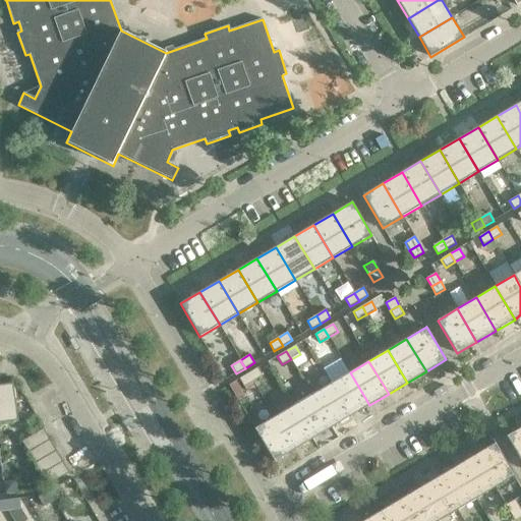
[(263,377),(257,368),(248,373),(253,382),(263,377)]
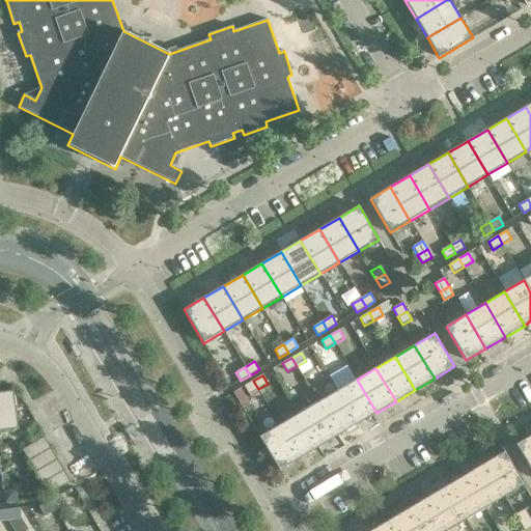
[(376,413),(357,380),(337,391),(357,424),(376,413)]
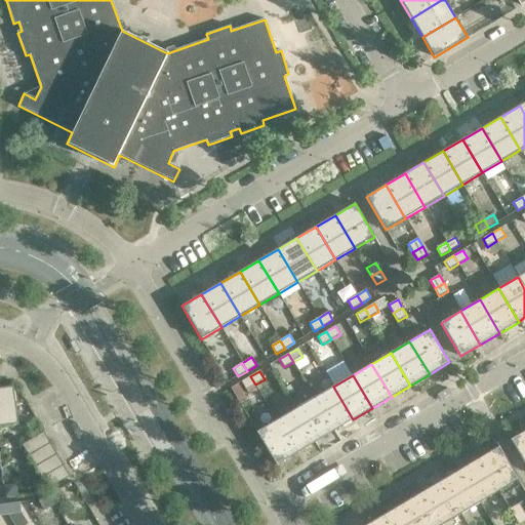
[(255,385),(250,376),(241,381),(246,390),(255,385)]
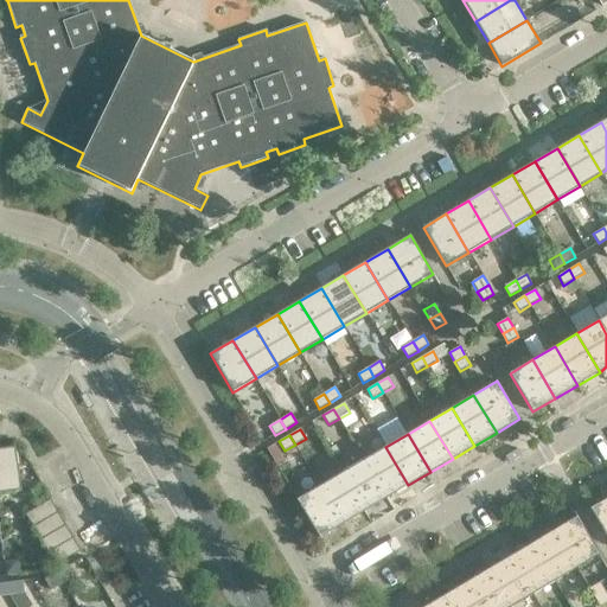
[(16,447),(0,448),(0,492),(21,490),(16,447)]
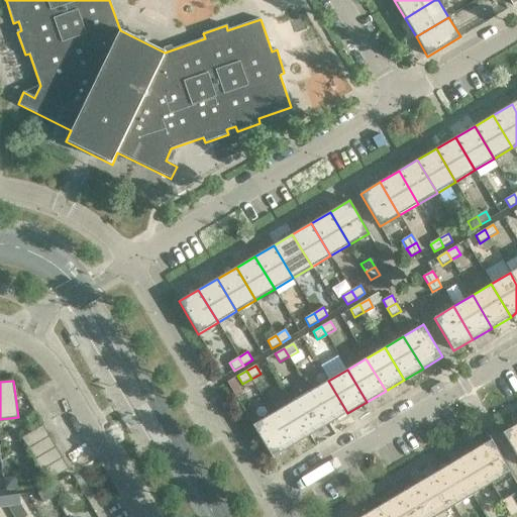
[(347,413),(328,381),(310,392),(329,424),(347,413)]
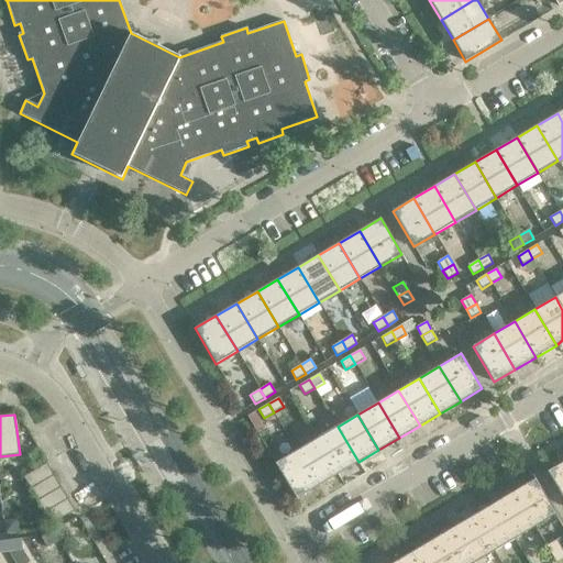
[(359,462),(338,427),(317,439),(338,474),(359,462)]
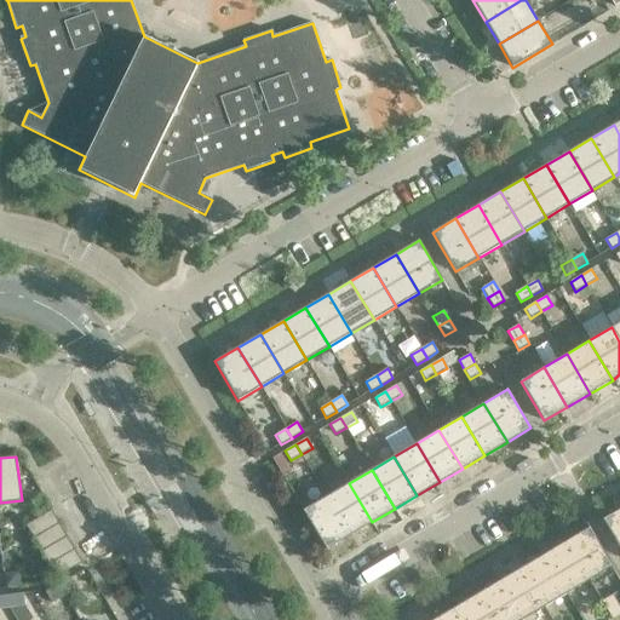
[(372,522),(349,483),(326,497),(350,535),(372,522)]
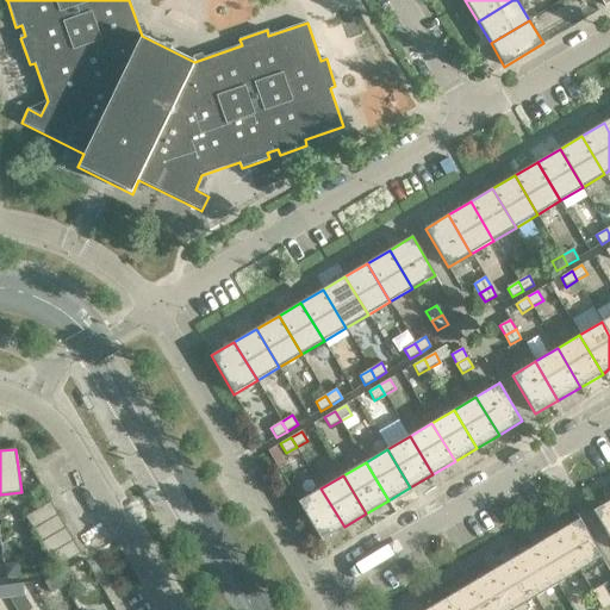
[(344,527),(321,489),(298,502),(321,541),(344,527)]
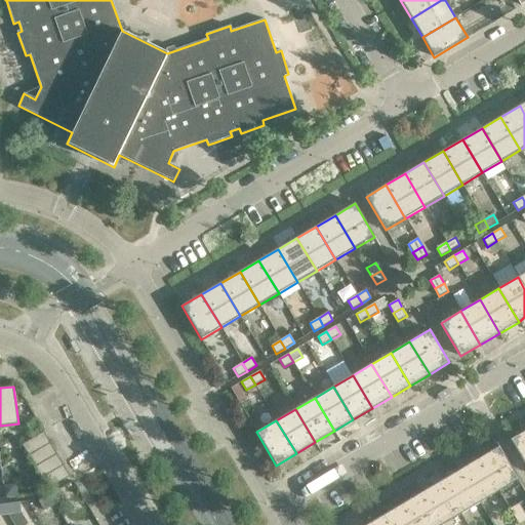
[(524,430),(510,440),(524,465),(524,430)]
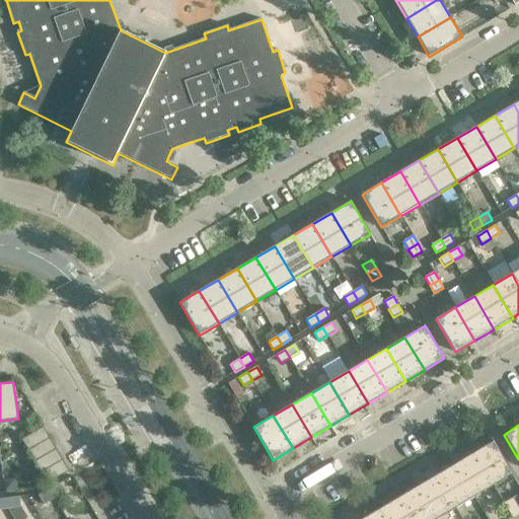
[(50,438),(44,427),(22,440),(28,450),(50,438)]
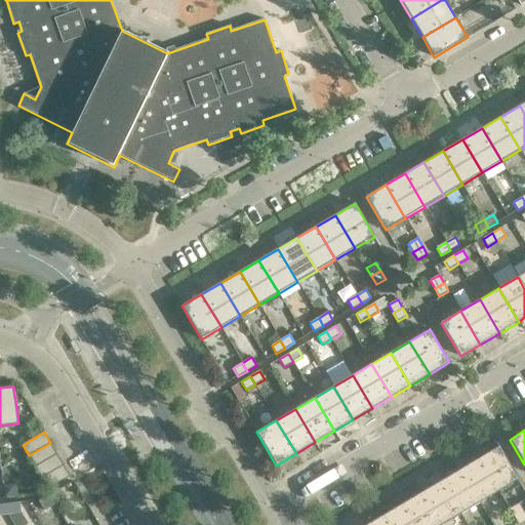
[(56,453),(50,443),(29,455),(35,467),(56,453)]
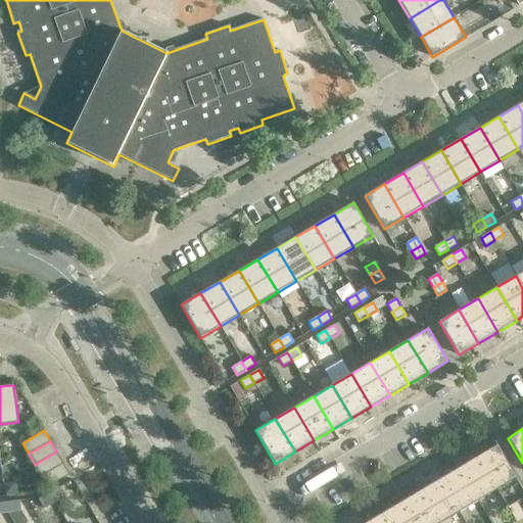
[(517,478),(497,444),(477,457),(496,489),(517,478)]
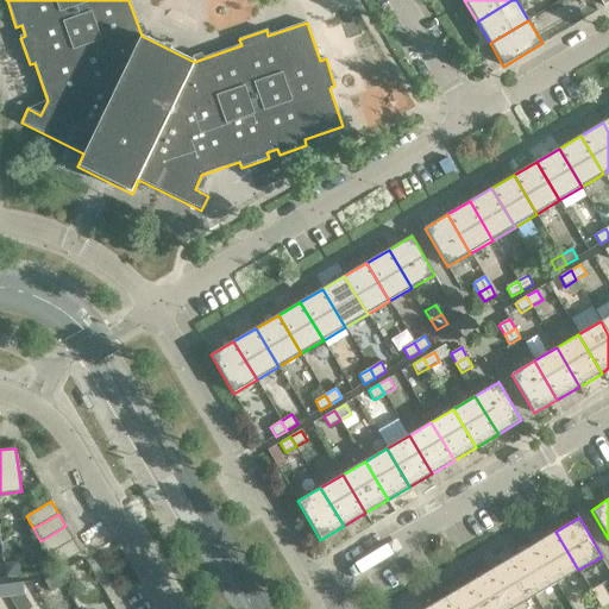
[(74,539),(66,526),(41,541),(49,554),(74,539)]
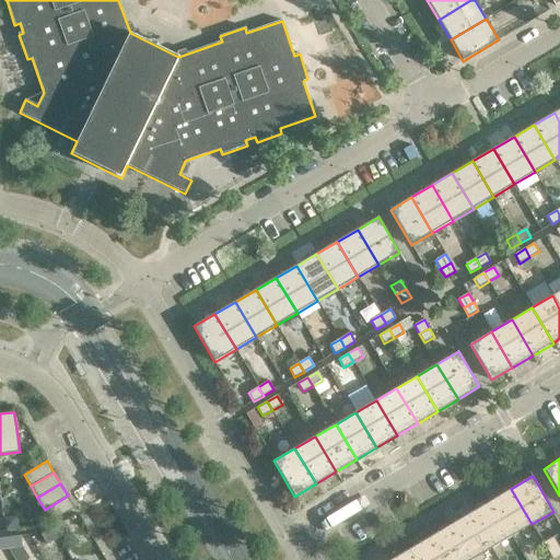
[(532,524),(511,489),(491,501),(512,536),(532,524)]
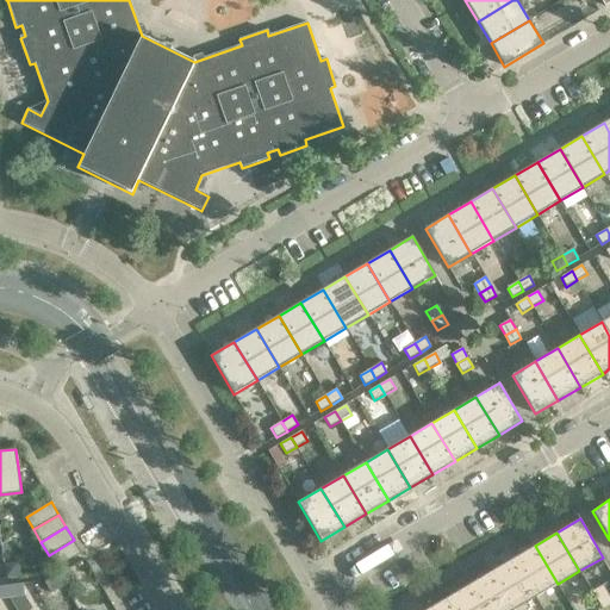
[(81,553),(74,540),(49,555),(56,567),(81,553)]
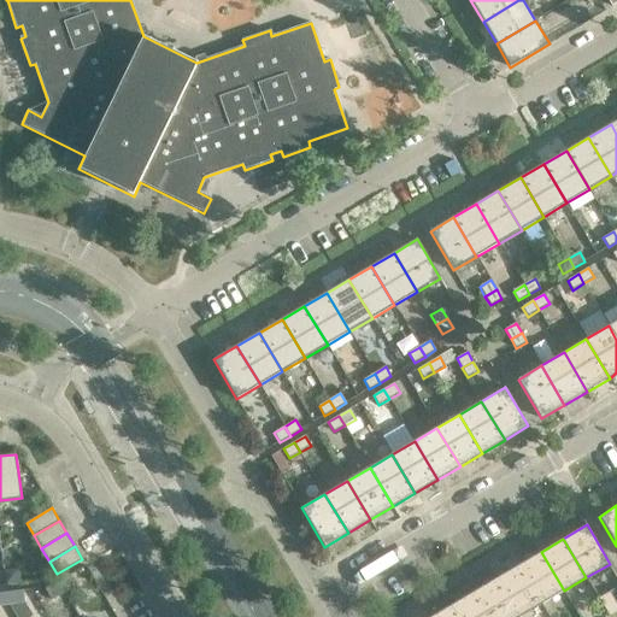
[(564,591),(541,552),(518,565),(541,604),(564,591)]
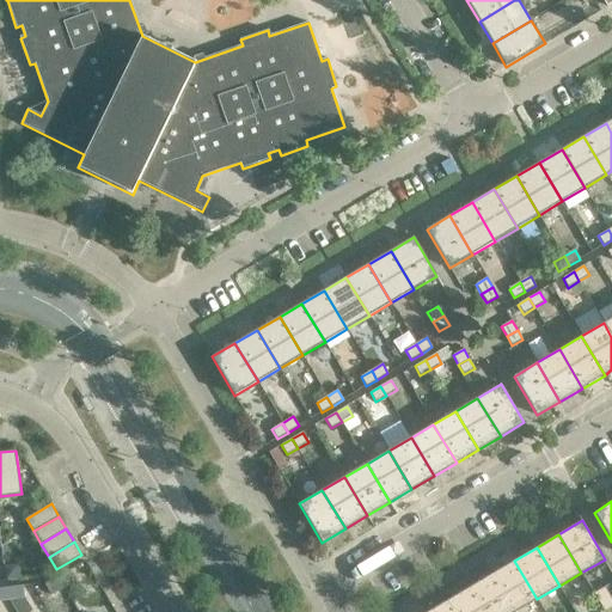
[(514,611),(537,599),(514,561),(491,574),(514,611)]
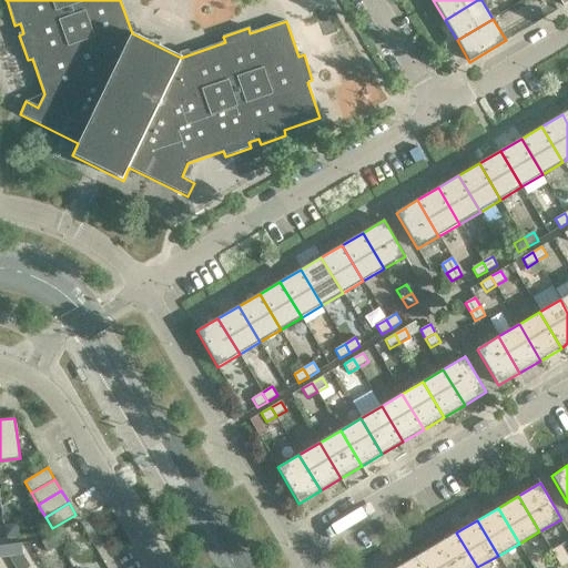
[(17,525),(4,526),(6,538),(19,536),(17,525)]
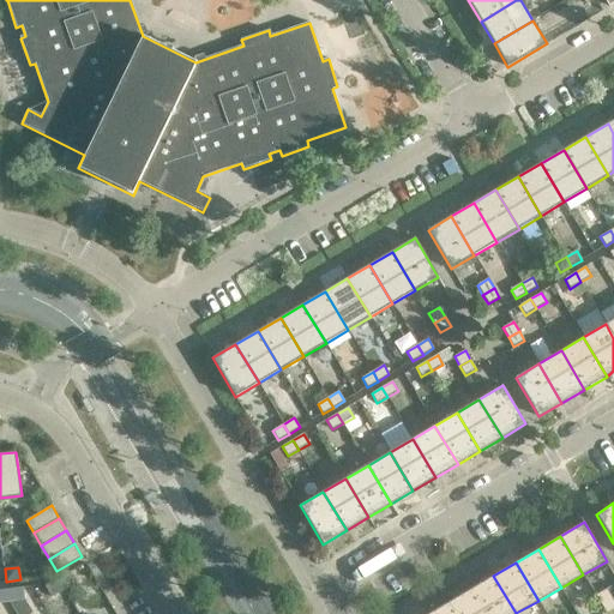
[(77,582),(71,572),(58,579),(64,590),(77,582)]
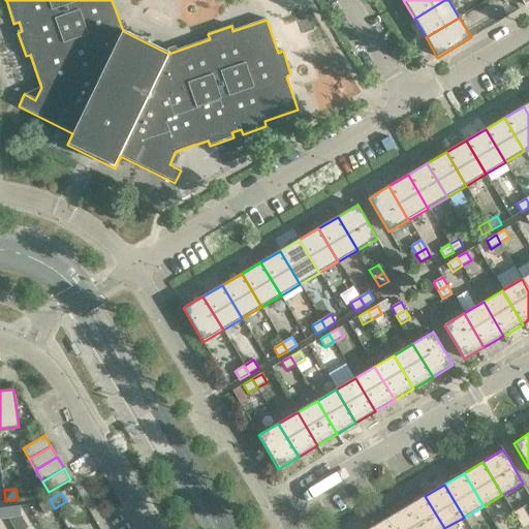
[(444,528),(425,496),(406,507),(418,528),(444,528)]
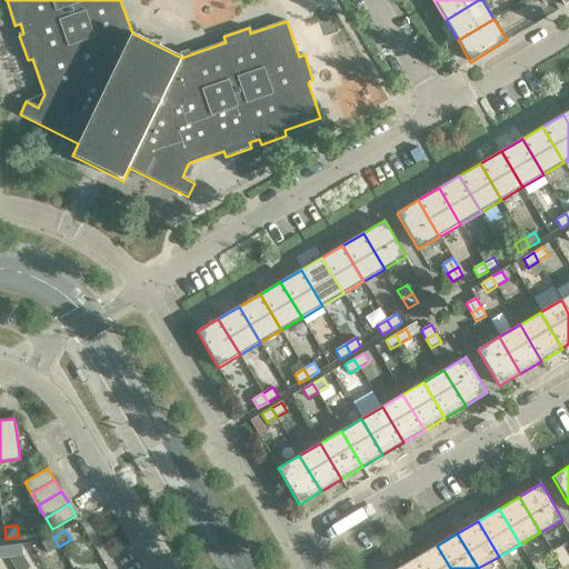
[(59,547),(53,537),(42,543),(48,553),(59,547)]
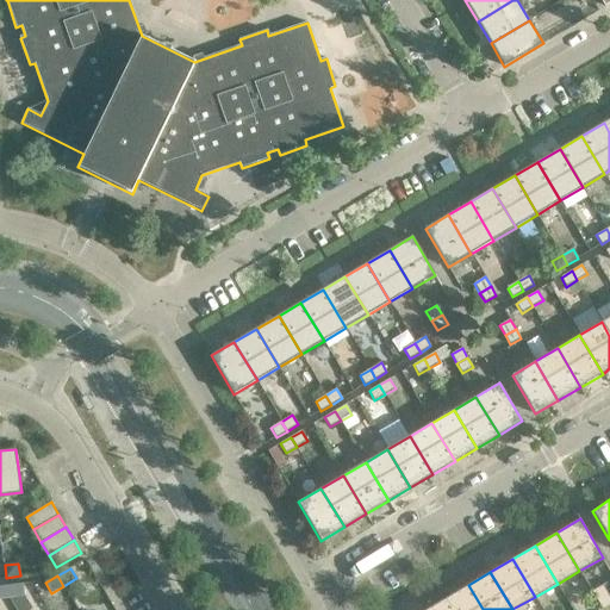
[(24,596),(23,584),(8,586),(11,598),(24,596)]
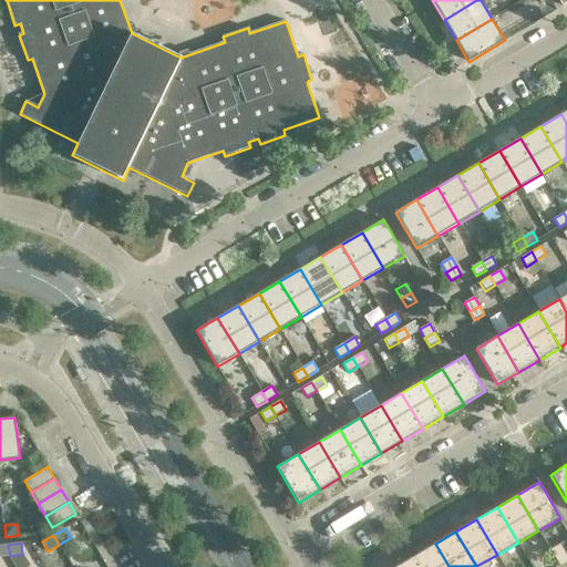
[(449,566),(435,544),(414,556),(421,566),(449,566)]
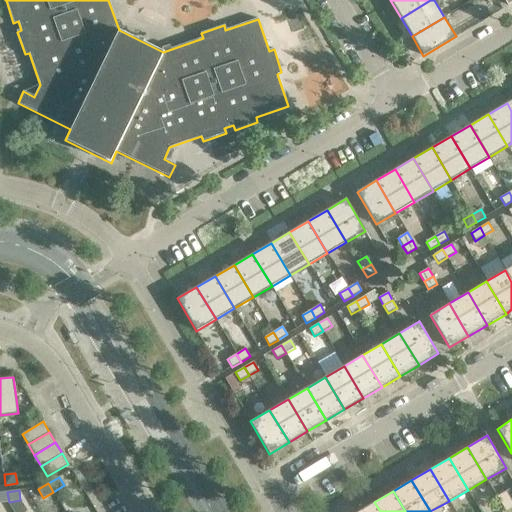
[(510,499),(506,491),(497,496),(501,504),(510,499)]
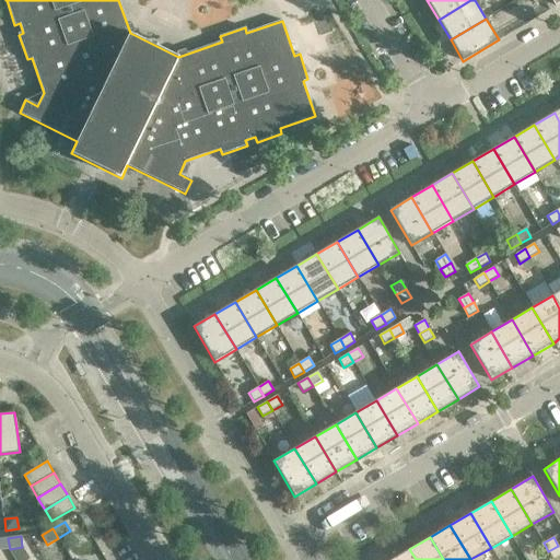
[(0,549),(10,549),(8,538),(0,538),(0,549)]
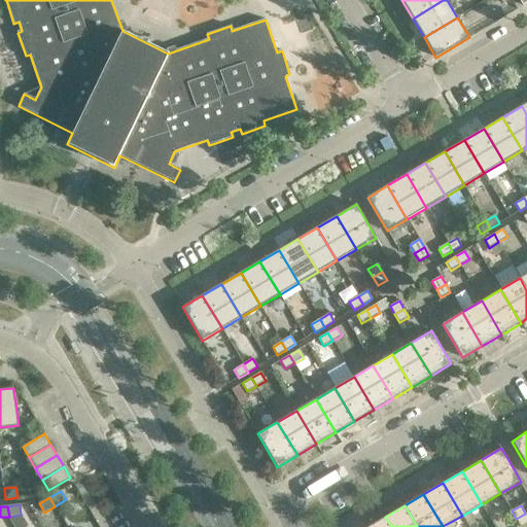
[(521,526),(526,523),(526,516),(525,514),(516,519),(520,526),(521,526)]
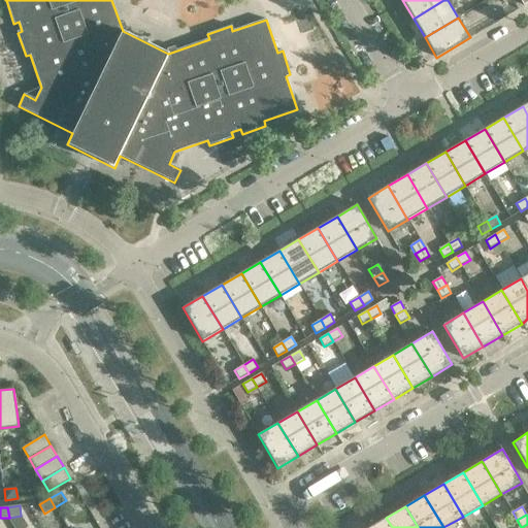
[(392,527),(386,518),(367,527),(392,527)]
